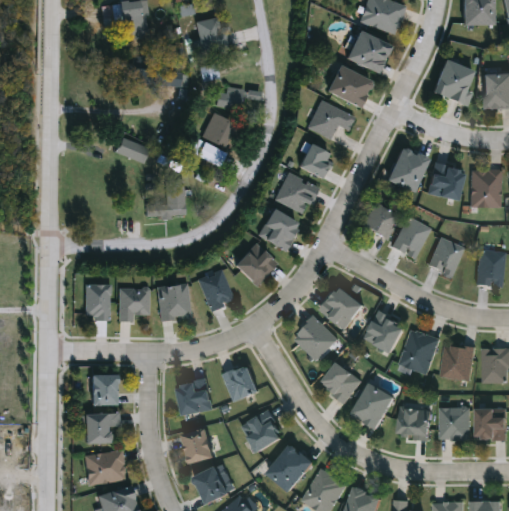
[(361,23),(368,0),(388,0),(406,6),(397,35),(361,23)]
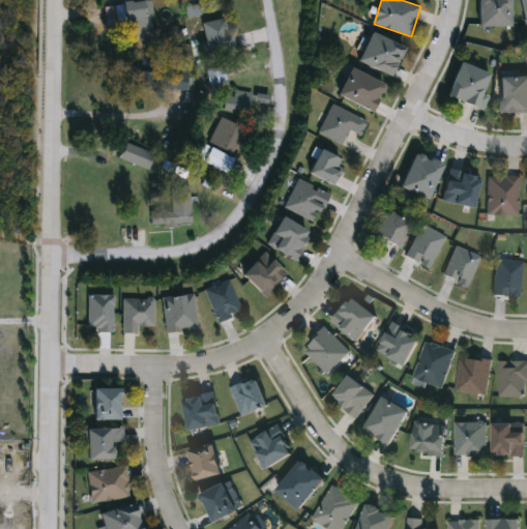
[(478,27),(478,0),(510,0),(510,27),(478,27)]
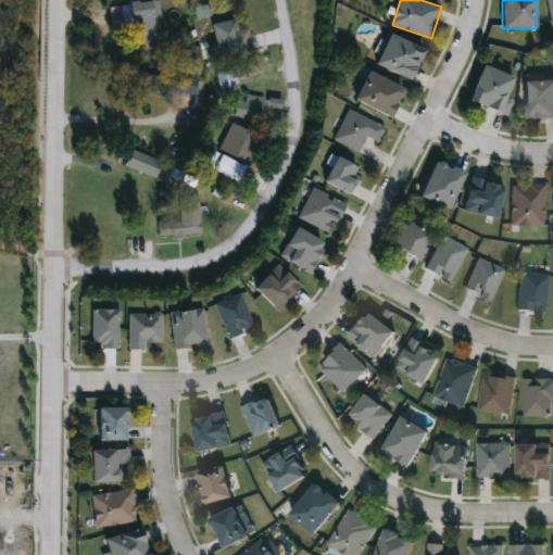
[(161,1),(162,43),(130,43),(129,27),(113,28),(113,2),(161,1)]
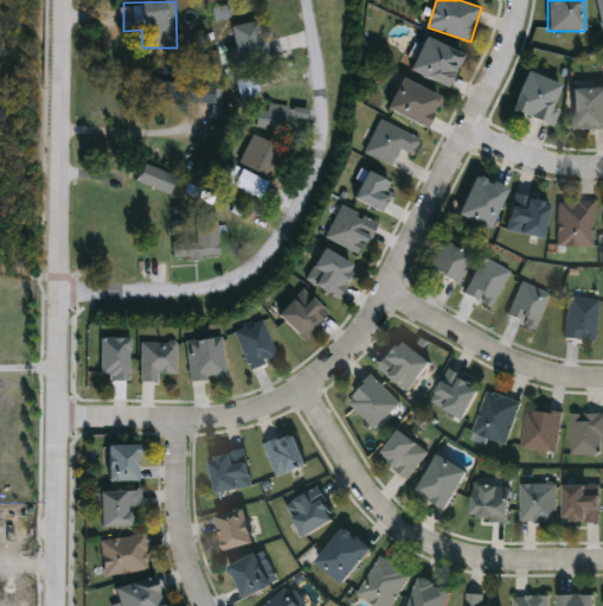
[(237,48),(232,26),(256,21),(258,34),(270,31),(276,56),(233,65),(230,50),(237,48)]
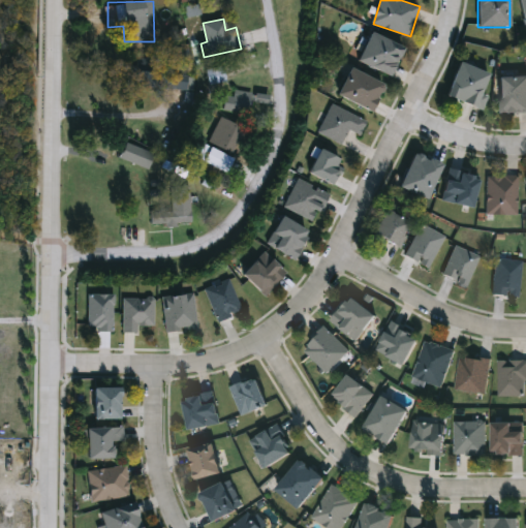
[(403,47),(391,76),(358,62),(369,33),(403,47)]
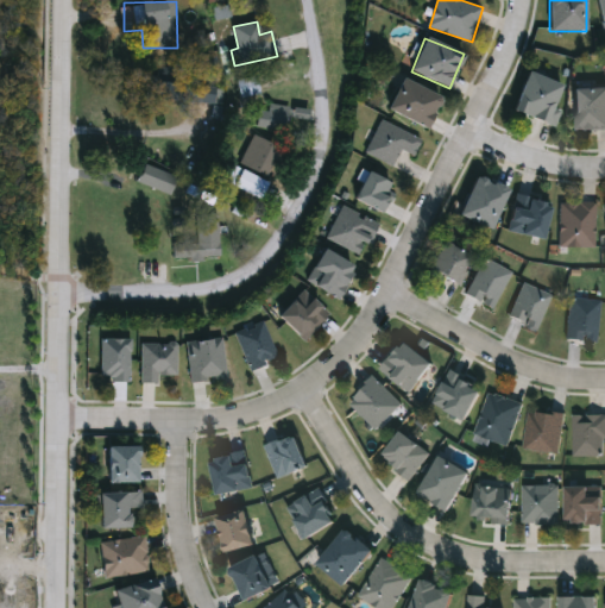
[(184,68),(184,99),(157,99),(157,68),(184,68)]
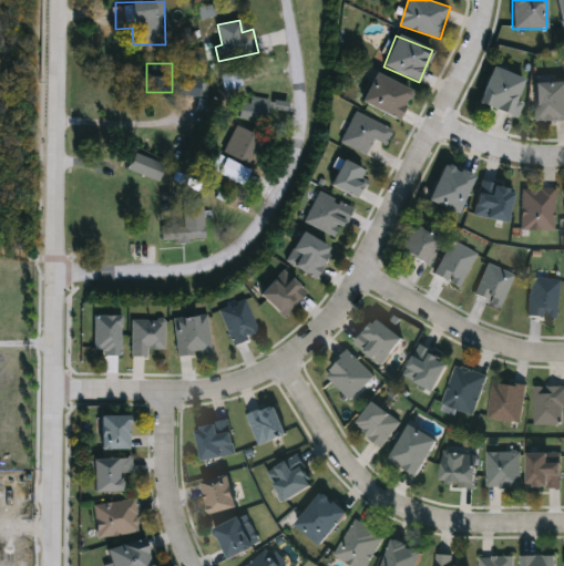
[(525,79),(515,105),(520,106),(516,117),(479,103),(491,67),(525,79)]
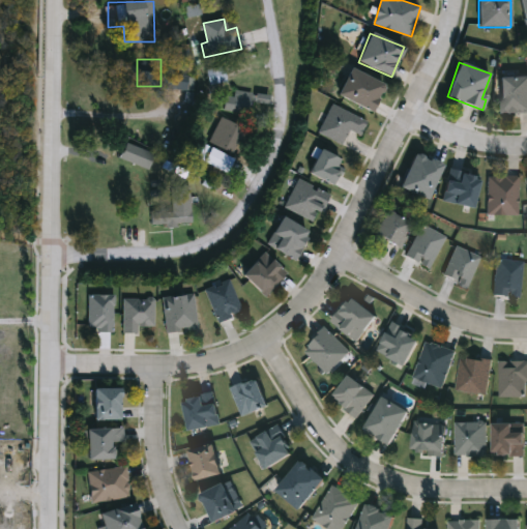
[(210,89),(208,69),(226,67),(227,82),(218,83),(220,88),(210,89)]
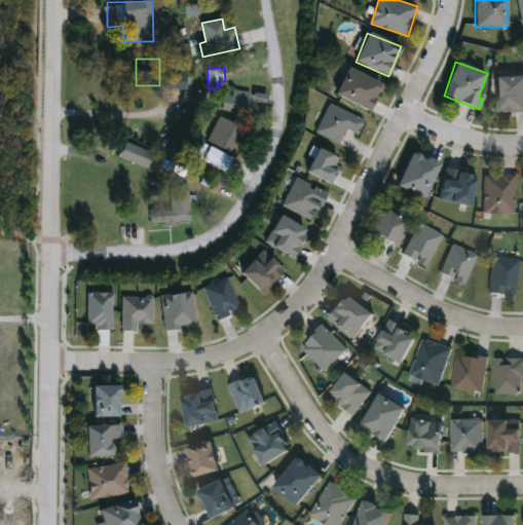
[(370,111),(336,97),(347,69),(382,83),(370,111)]
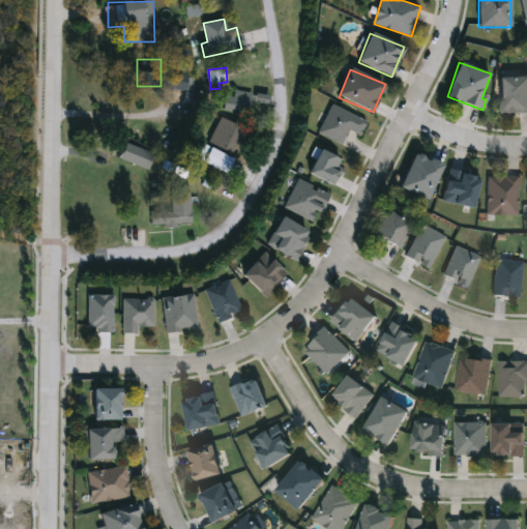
[(526,112),(500,112),(500,77),(526,77),(526,112)]
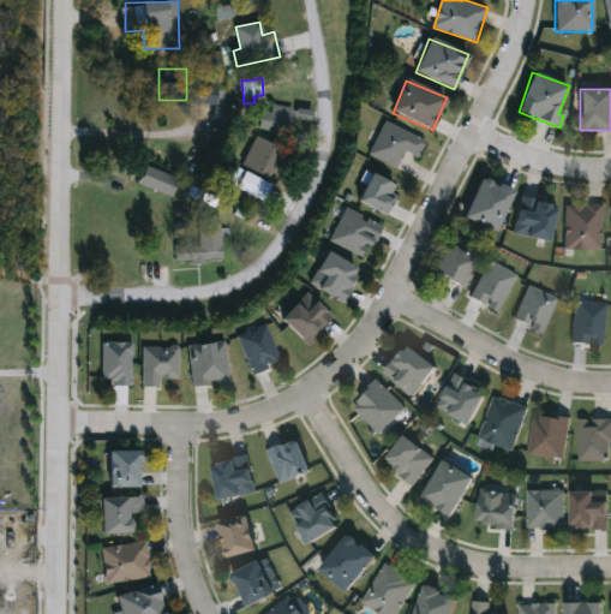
[(226,103),(207,103),(207,90),(226,90),(226,103)]
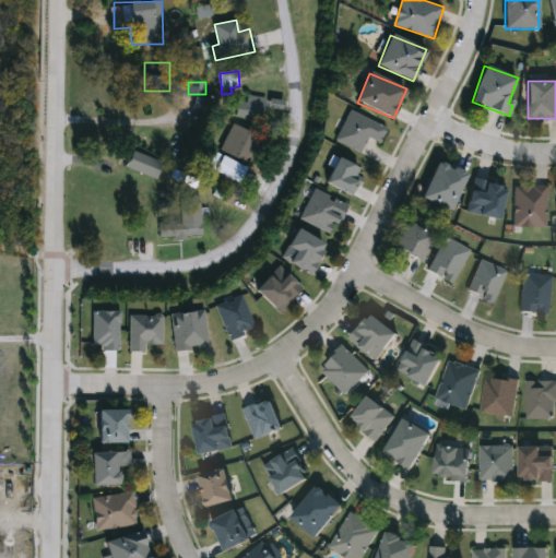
[(249,103),(249,97),(270,97),(270,120),(237,120),(237,103),(249,103)]
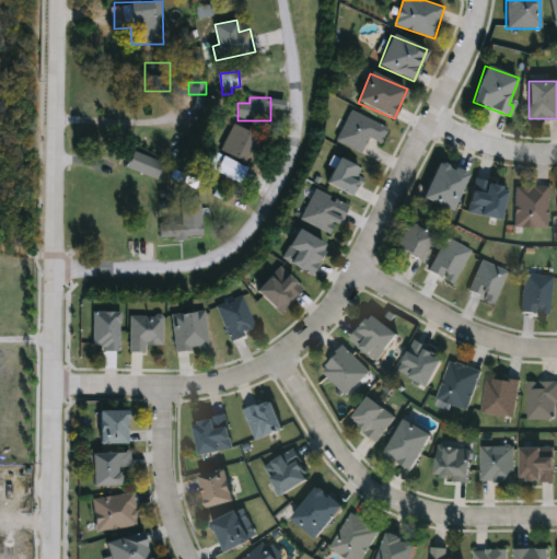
[(370,138),(364,152),(338,141),(350,112),(389,127),(382,143),(370,138)]
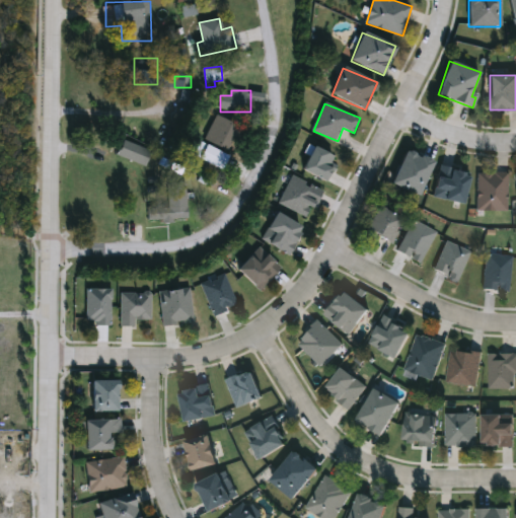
[(222,169),(204,161),(224,118),(242,126),(222,169)]
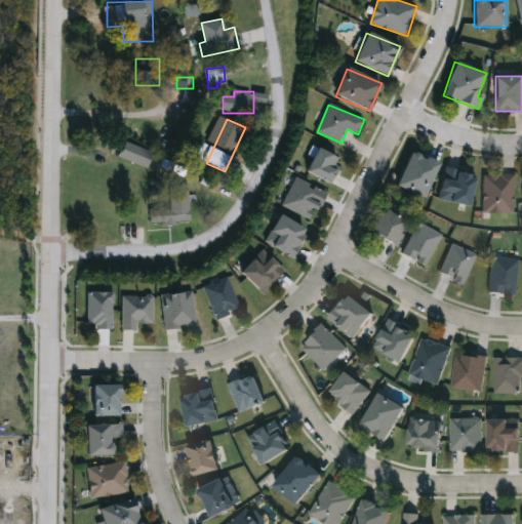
[(154,153),(147,169),(118,156),(125,140),(154,153)]
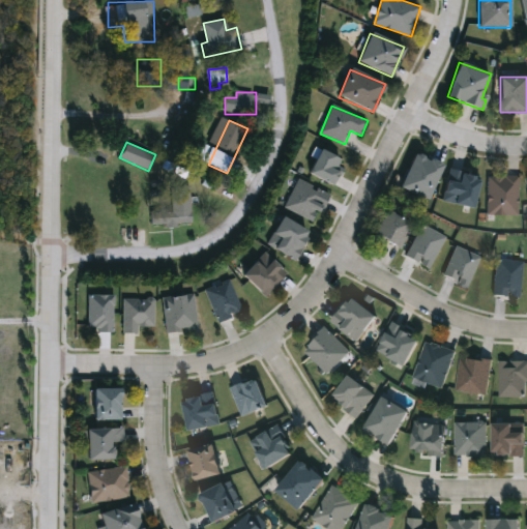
[(306,173),(320,149),(346,163),(332,186),(306,173)]
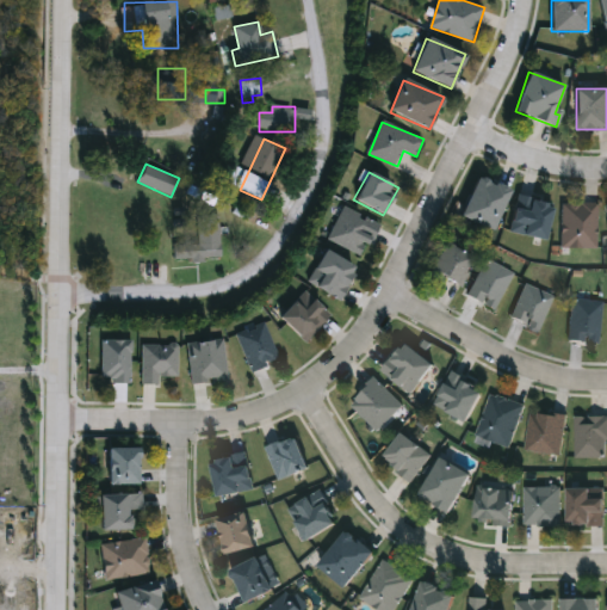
[(512,190),(493,230),(460,215),(478,174),(512,190)]
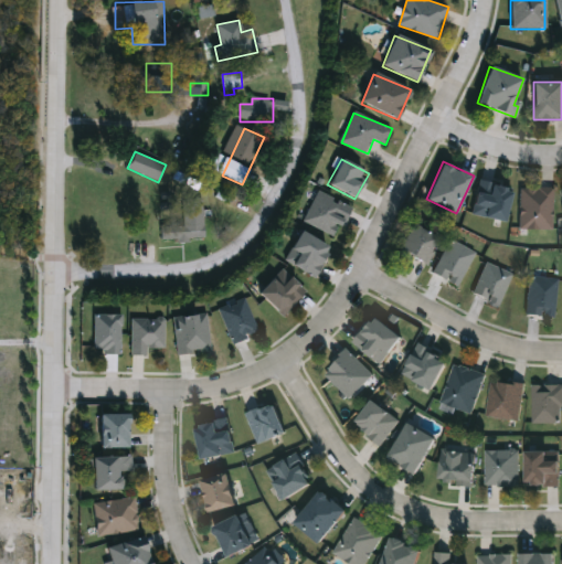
[(512,187),(506,222),(473,215),(479,180),(512,187)]
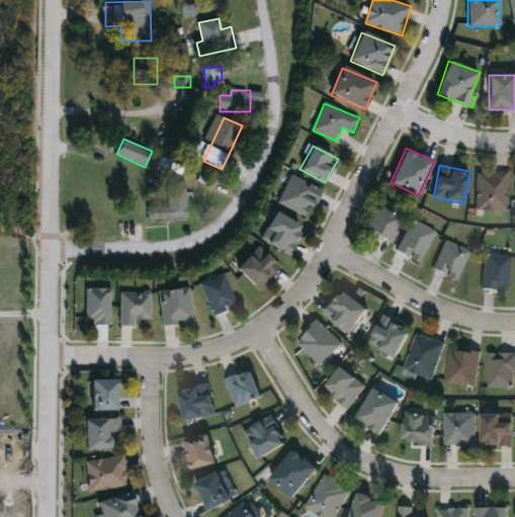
[(508,210),(478,210),(478,171),(508,171),(508,210)]
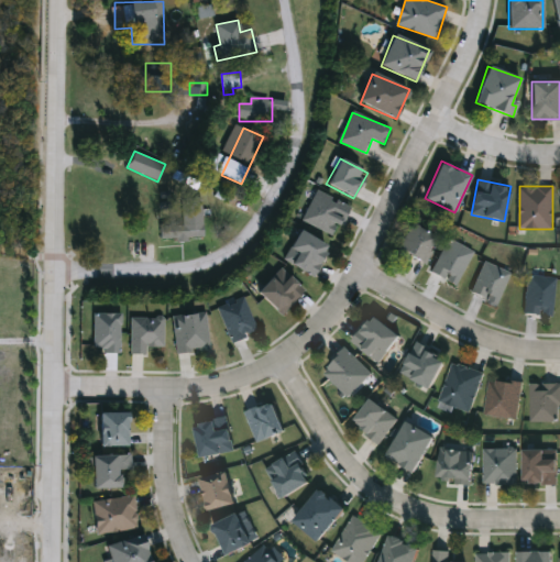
[(350,206),(337,237),(304,222),(317,190),(350,206)]
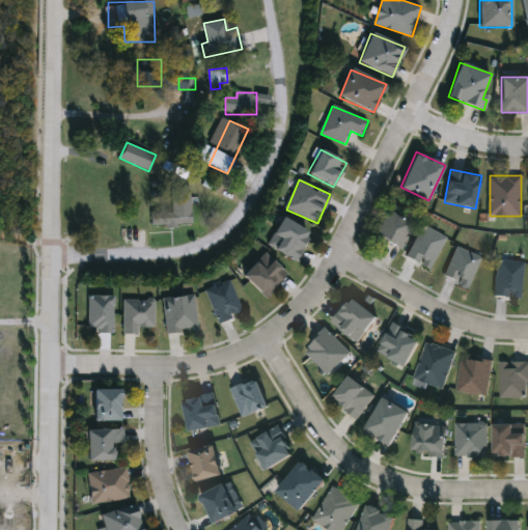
[(193,224),(153,224),(153,212),(173,211),(173,185),(192,185),(193,224)]
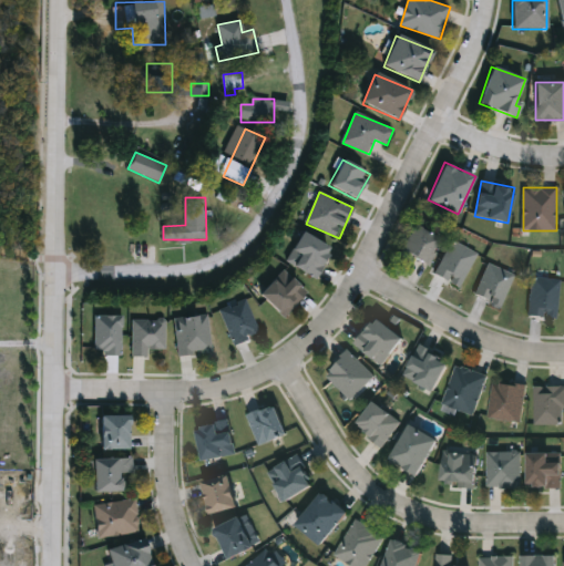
[(398,251),(414,225),(439,239),(422,266),(398,251)]
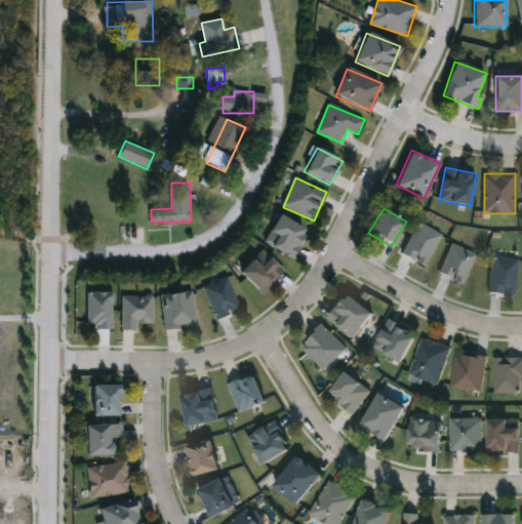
[(291,257),(264,242),(279,215),(307,230),(291,257)]
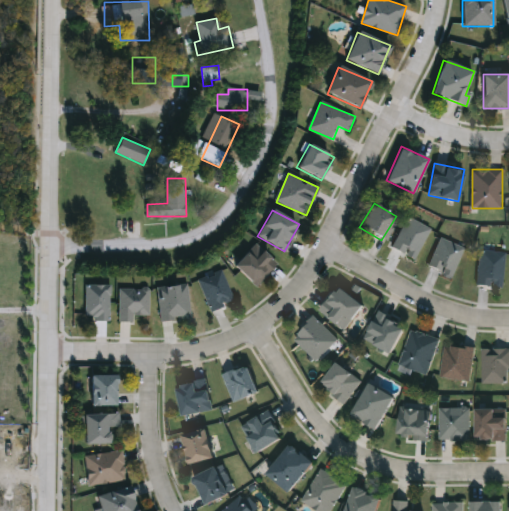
[(392,247),(409,217),(432,229),(415,260),(392,247)]
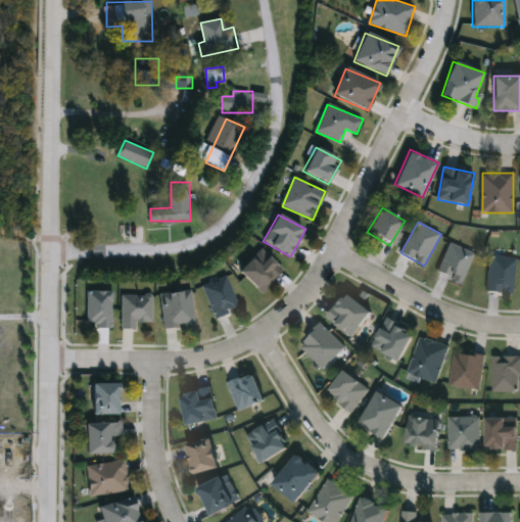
[(437,273),(451,242),(475,253),(462,284),(437,273)]
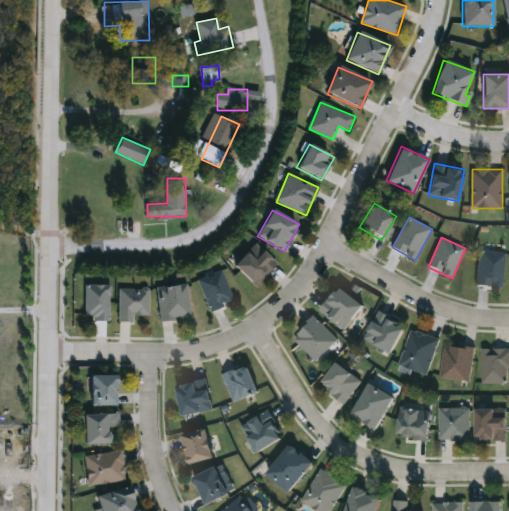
[(256,288),(233,266),(256,243),(278,265),(256,288)]
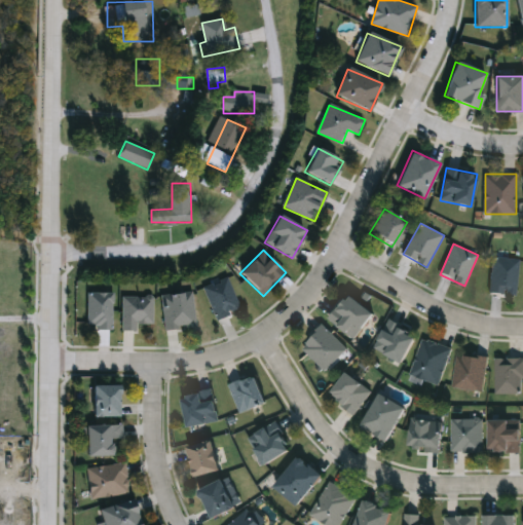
[(521,260),(517,296),(490,293),(494,257),(521,260)]
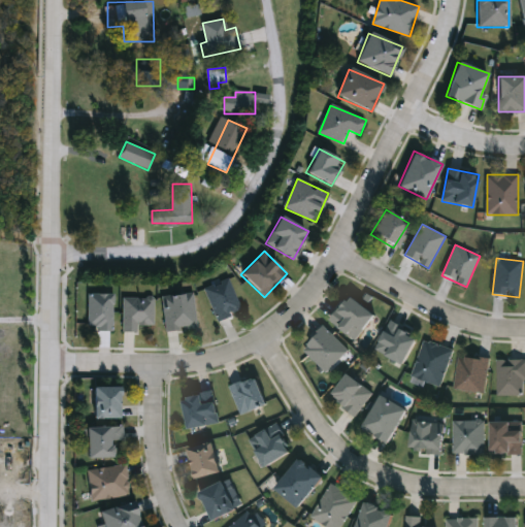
[(205,288),(231,280),(241,313),(217,321),(205,288)]
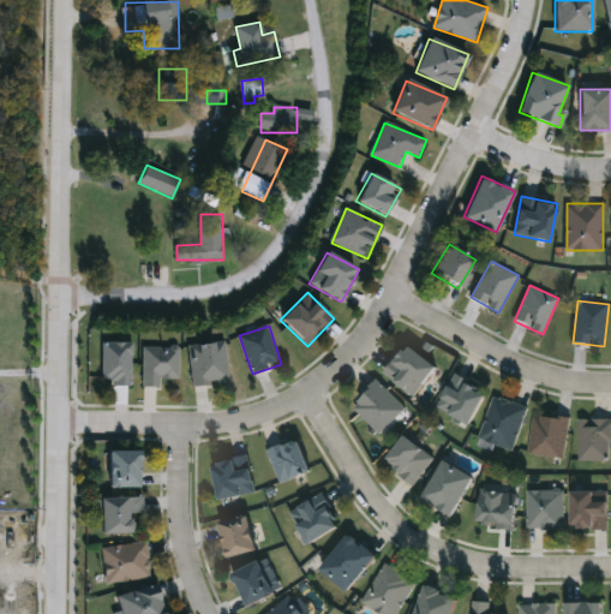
[(193,387),(190,344),(227,341),(229,385),(193,387)]
